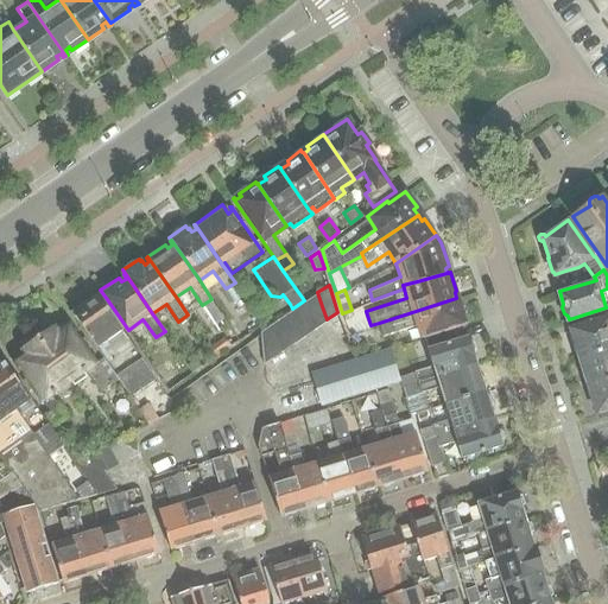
[(322,306),(317,292),(306,299),(310,311),(316,328),(327,319),(322,306)]
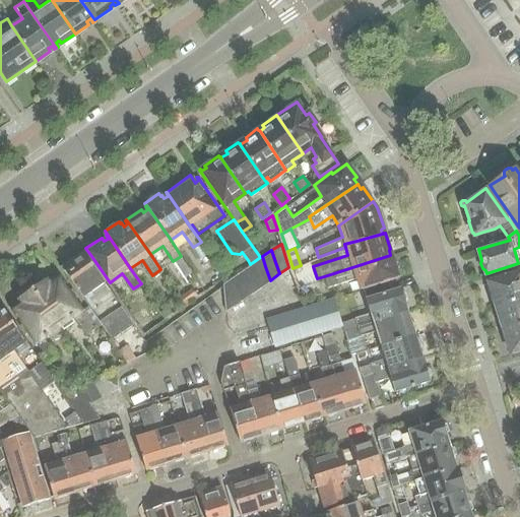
[(134,323),(85,253),(63,268),(83,298),(88,306),(102,323),(112,338),(134,323)]
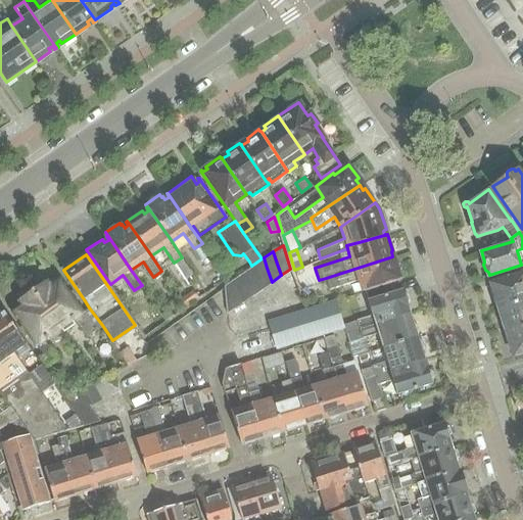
[(358,279),(359,284),(361,290),(366,289),(389,282),(390,282),(399,279),(399,278),(401,278),(396,262),(394,263),(392,256),(326,278),(328,284),(329,288),(358,279)]
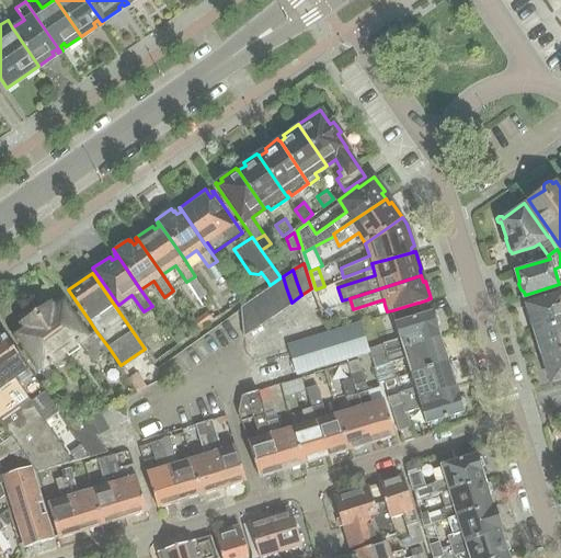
[(281,277),(273,283),(275,291),(282,309),(292,303),(286,287),(283,276),(281,277)]
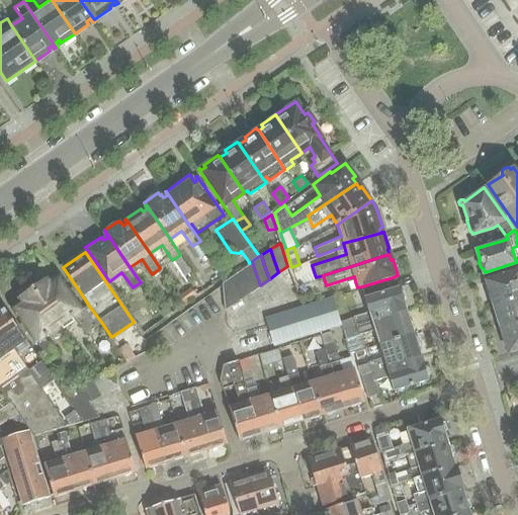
[(249,263),(242,268),(243,272),(250,291),(260,285),(254,268),(252,261),(249,263)]
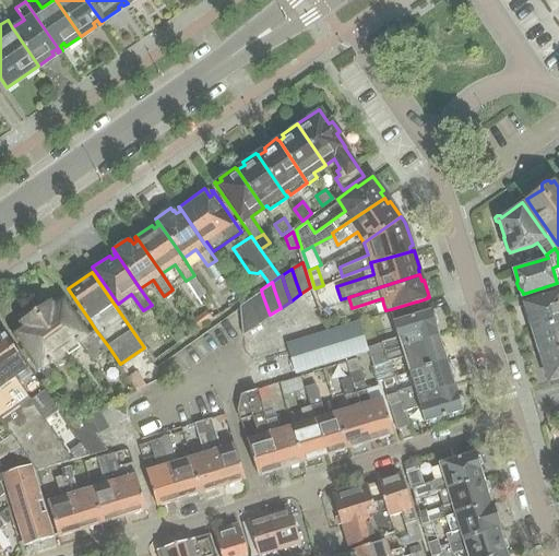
[(205,292),(199,283),(191,288),(197,298),(205,292)]
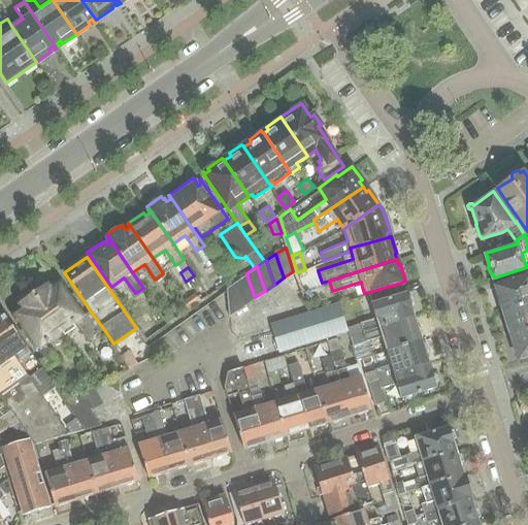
[(246,273),(237,280),(245,303),(255,297),(248,277),(246,273)]
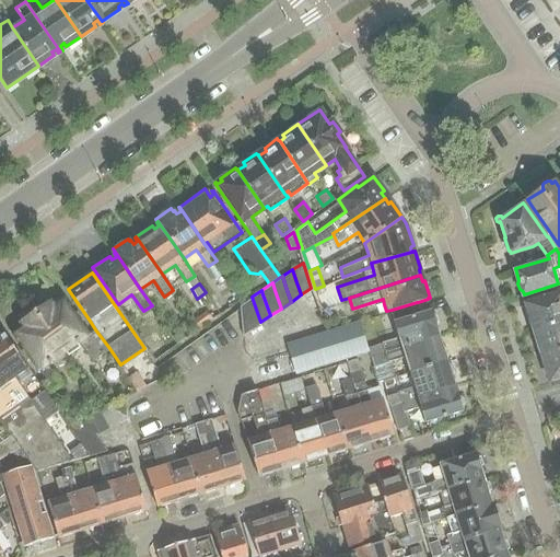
[(559,291),(537,300),(526,303),(531,314),(529,314),(528,318),(529,324),(534,326),(534,327),(559,318),(559,291)]
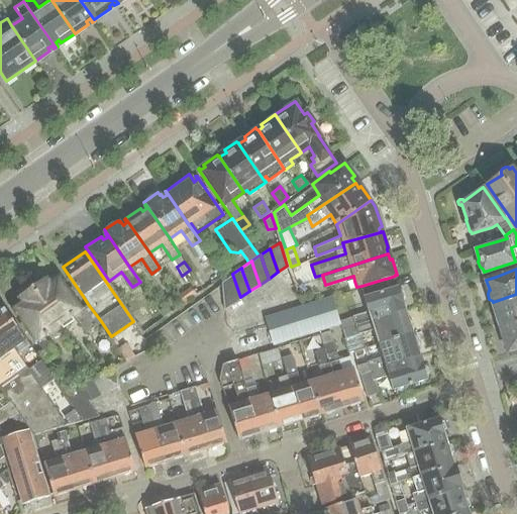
[(221,282),(224,308),(240,297),(232,274),(221,282)]
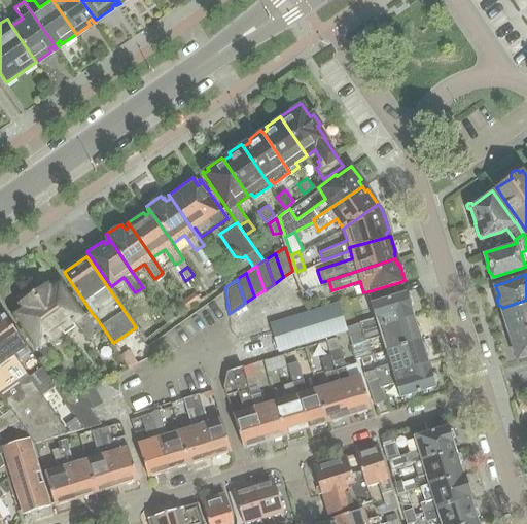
[(83,314),(64,286),(60,280),(50,287),(47,283),(34,292),(61,330),(63,329),(65,333),(75,325),(73,322),(76,320),(88,338),(103,327),(90,310),(83,314)]
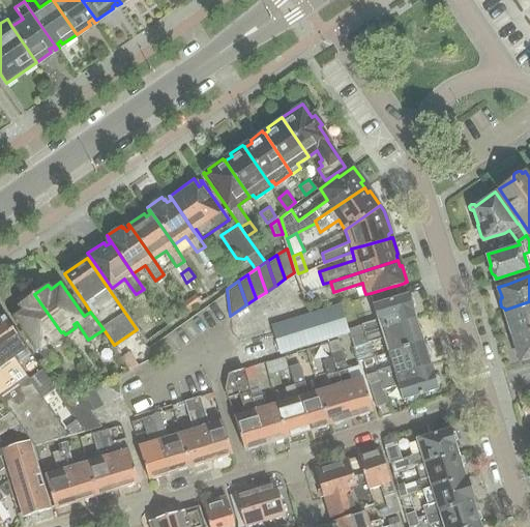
[(395,286),(394,286),(371,293),(374,303),(399,295),(395,286)]
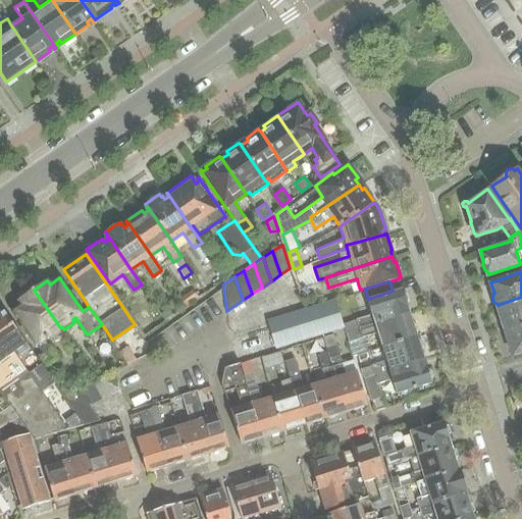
[(193,288),(179,297),(186,305),(199,296),(193,288)]
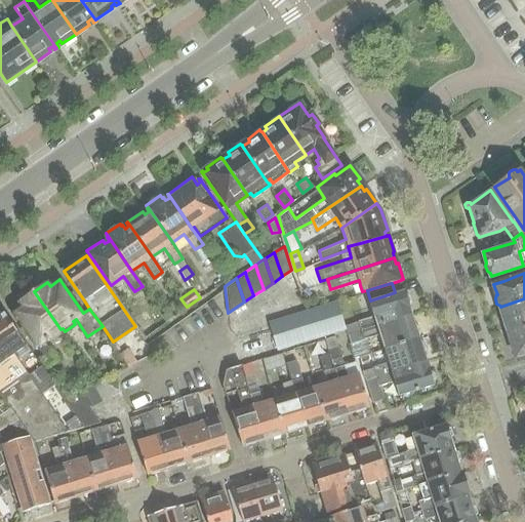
[(345,326),(346,327),(347,333),(411,313),(408,303),(409,303),(411,299),(409,294),(406,292),(405,293),(404,289),(395,292),(370,300),(369,300),(373,315),(358,320),(359,322),(345,326)]
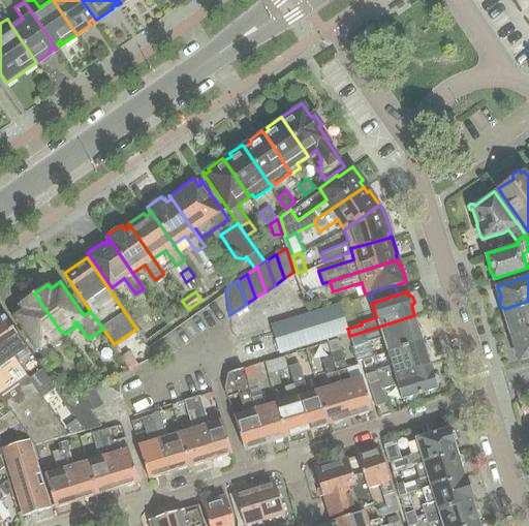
[(59,334),(61,332),(34,294),(20,303),(23,307),(13,314),(22,326),(20,327),(29,339),(30,338),(37,347),(44,357),(40,360),(48,369),(58,362),(44,343),(49,341),(51,344),(62,337),(59,334)]
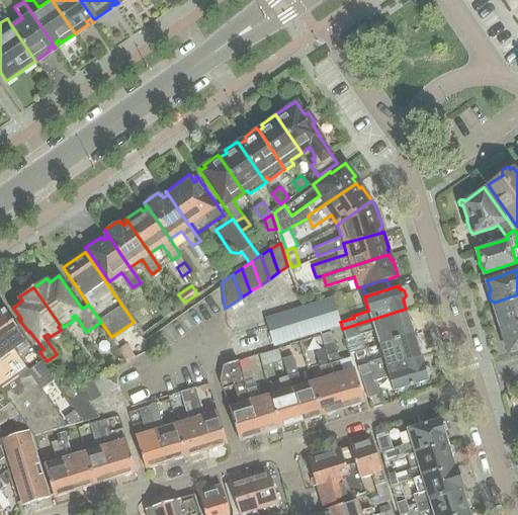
[(501,325),(502,326),(517,321),(517,294),(494,303),(496,310),(498,314),(497,314),(496,318),(497,322),(501,325)]
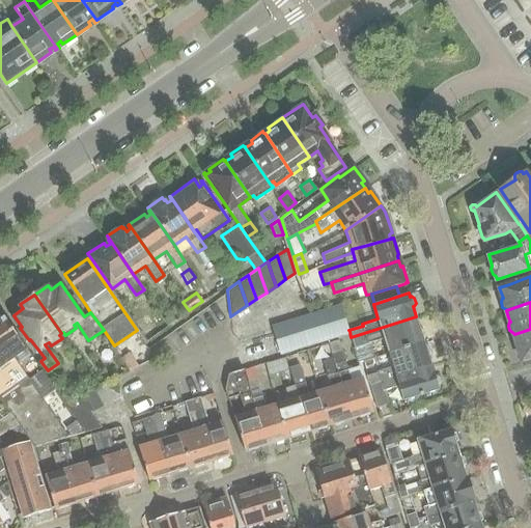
[(350,331),(348,330),(341,303),(272,325),(281,353),(350,331)]
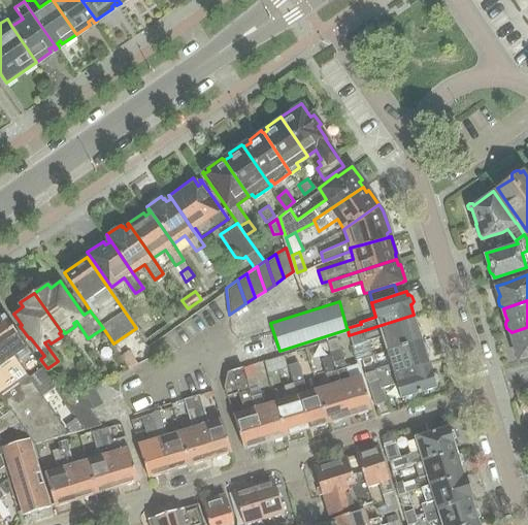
[(34,444),(35,444),(85,428),(65,400),(2,312),(0,313),(0,394),(9,409),(19,422),(30,437),(34,444)]
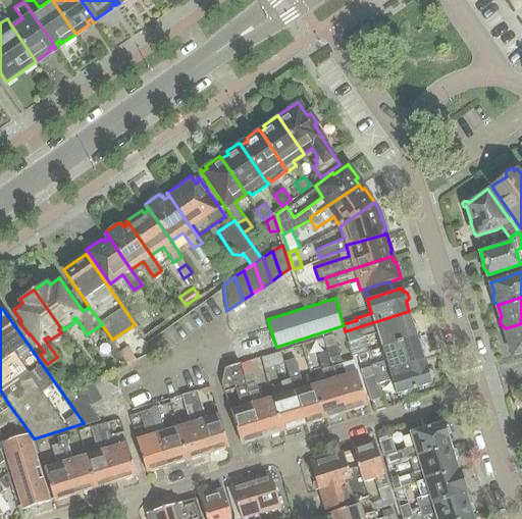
[(134,315),(138,326),(154,320),(150,309),(134,315)]
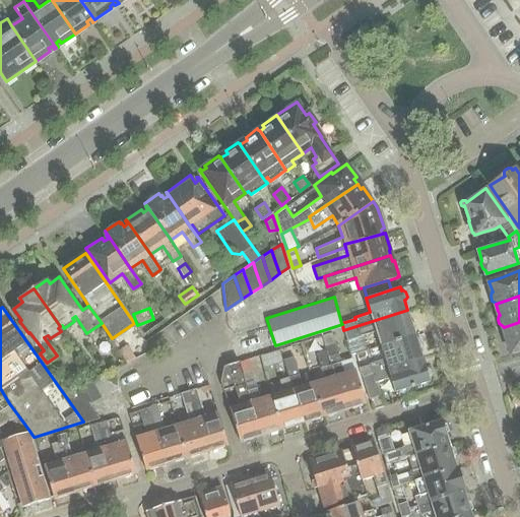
[(343,330),(346,339),(361,335),(376,331),(380,344),(414,333),(414,330),(415,330),(416,327),(414,322),(412,320),(411,321),(407,310),(343,330)]
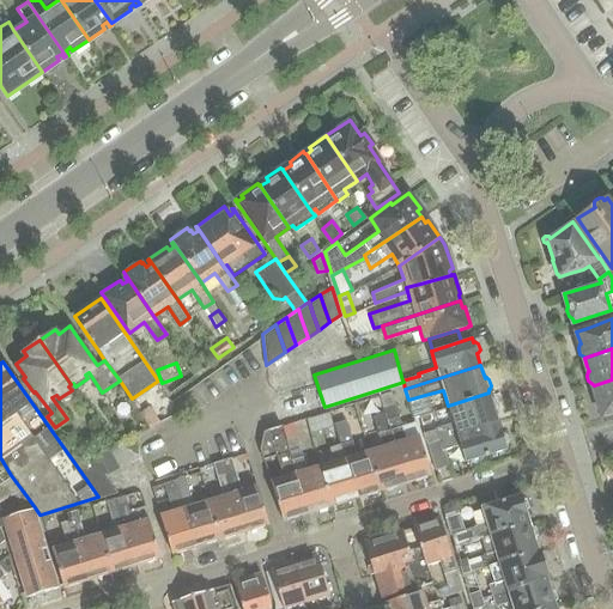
[(602,413),(612,409),(612,379),(594,385),(594,389),(593,394),(594,399),(598,401),(599,401),(602,413)]
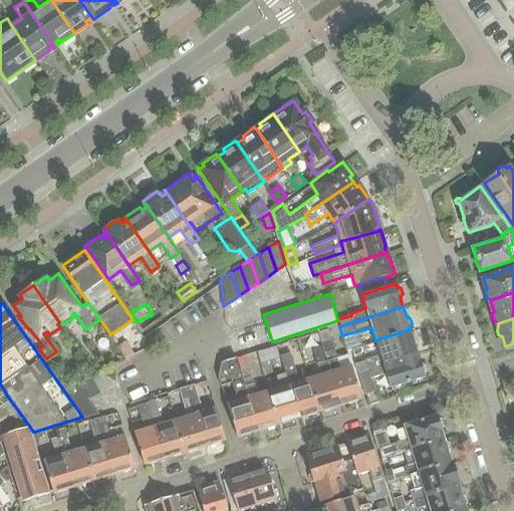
[(328,327),(318,330),(321,341),(331,338),(328,327)]
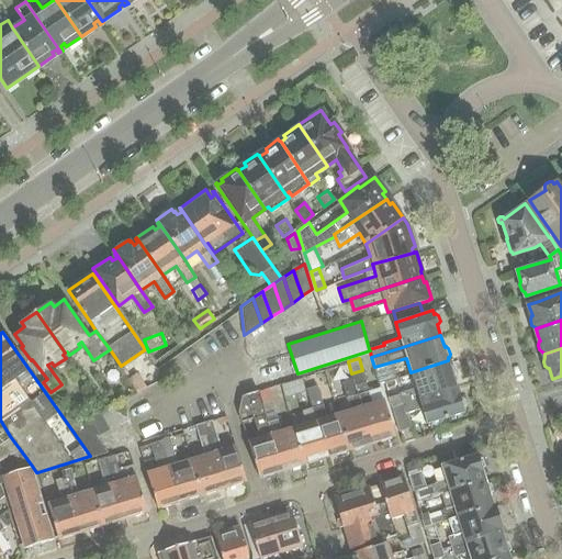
[(416,388),(398,393),(402,402),(457,386),(452,375),(454,373),(456,371),(453,365),(451,364),(449,364),(448,360),(411,372),(416,388)]
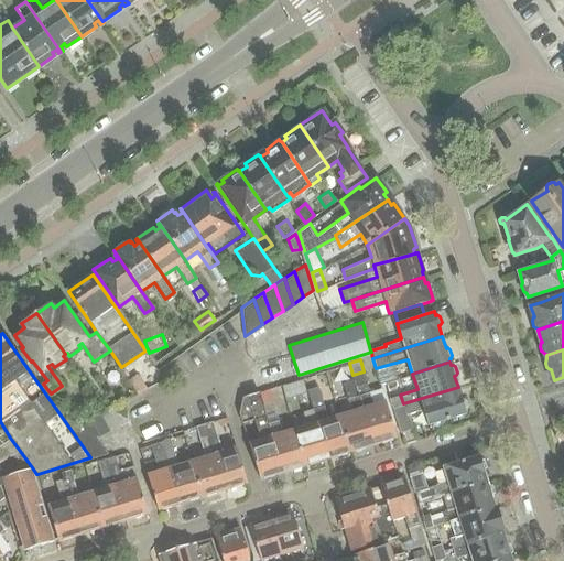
[(397,437),(393,425),(387,405),(384,399),(372,402),(364,371),(353,375),(354,378),(372,441),(378,440),(379,442),(397,437)]
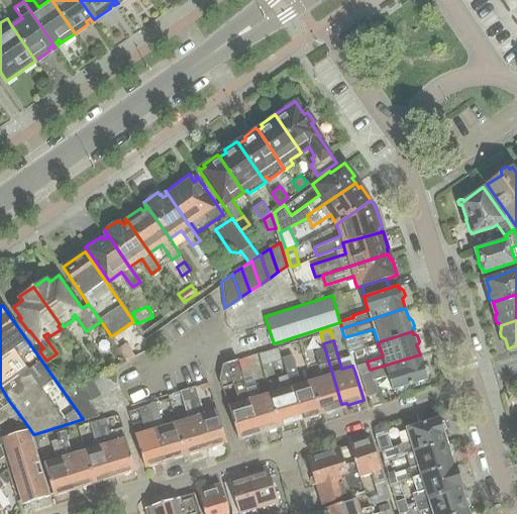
[(278,345),(257,351),(259,352),(262,364),(282,357),(278,346),(278,345)]
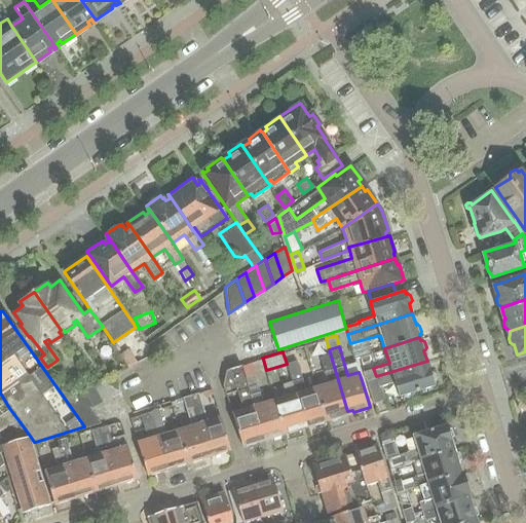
[(347,411),(330,352),(318,357),(326,382),(316,384),(328,419),(343,415),(343,413),(347,411)]
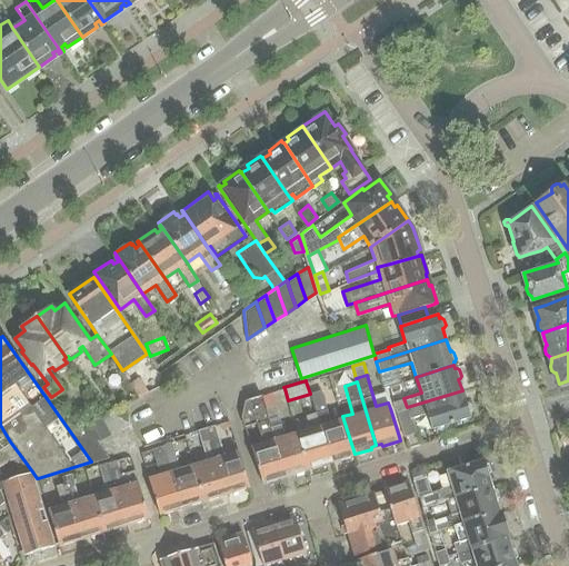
[(355,454),(342,416),(330,420),(321,388),(310,393),(316,411),(317,411),(331,459),(337,457),(337,459),(355,454)]
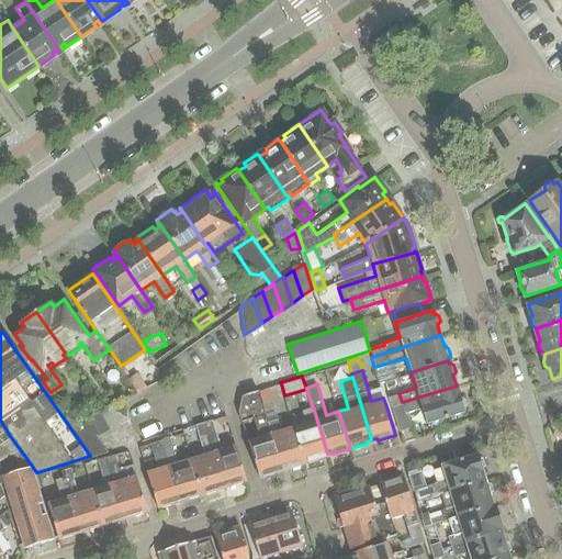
[(398,429),(411,426),(412,426),(407,411),(423,406),(427,422),(431,421),(433,422),(435,424),(441,422),(442,418),(442,417),(464,411),(463,407),(464,406),(465,403),(464,398),(461,397),(460,397),(457,386),(402,402),(391,404),(398,429)]
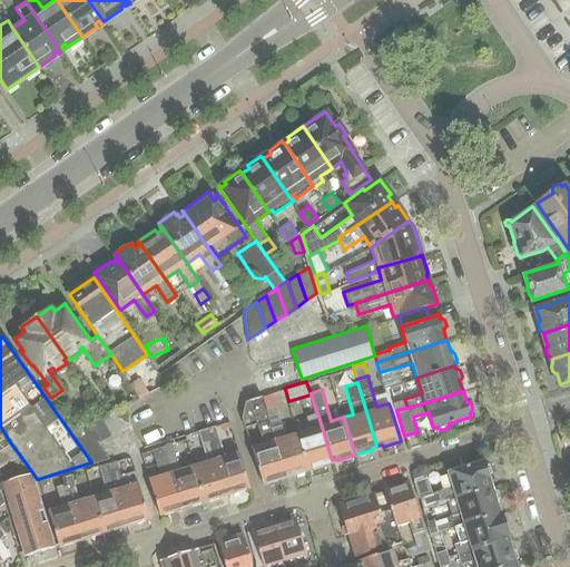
[(263,441),(251,445),(259,472),(263,484),(281,478),(279,476),(285,473),(271,427),(268,419),(265,408),(262,396),(245,401),(242,417),(244,426),(256,422),(263,441)]
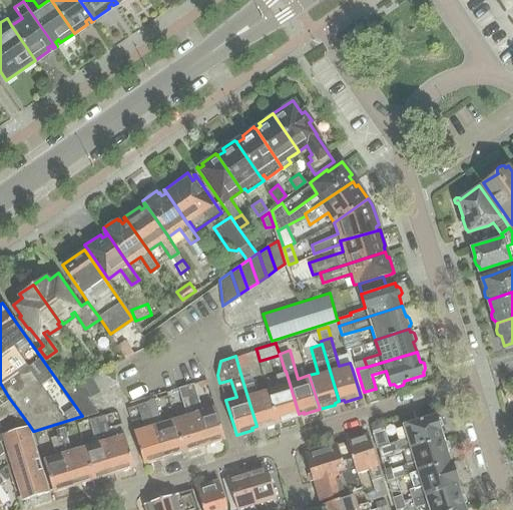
[(364,359),(355,362),(357,369),(367,367),(364,359)]
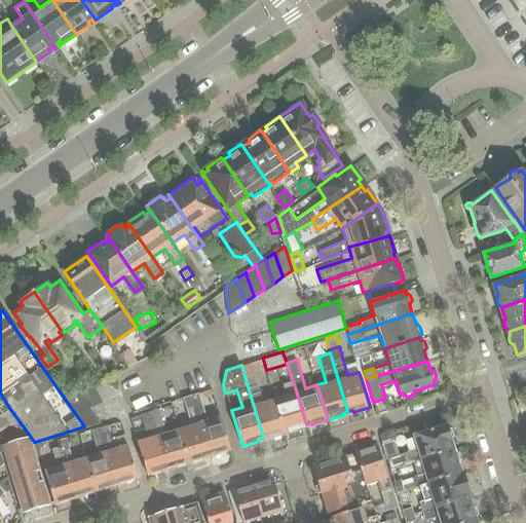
[(113,372),(102,378),(112,397),(121,391),(113,372)]
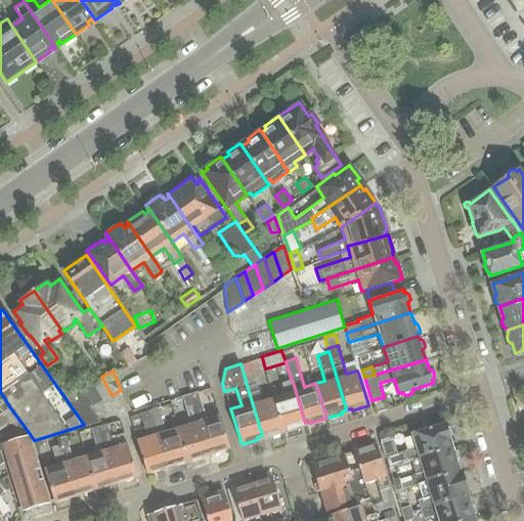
[(253,372),(244,375),(247,385),(249,392),(262,435),(267,434),(268,436),(284,431),(273,396),(263,399),(259,389),(253,372)]
